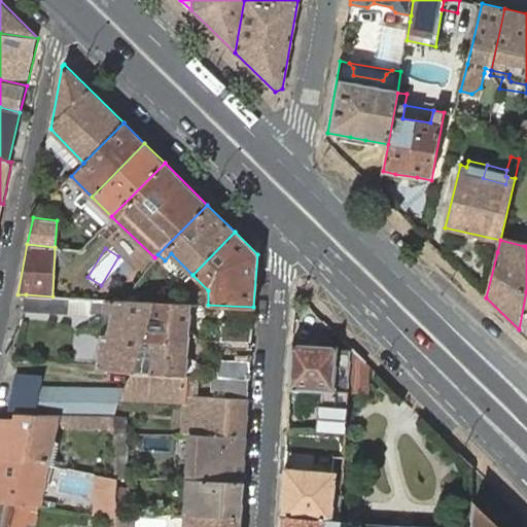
[(94,299),(53,296),(26,294),(23,311),(93,313),(94,299)]
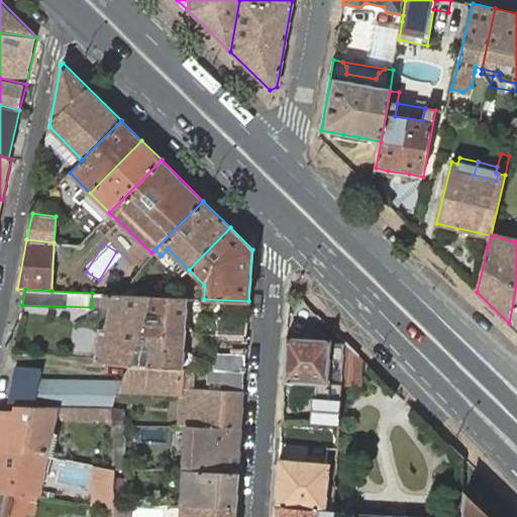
[(151,296),(122,294),(105,293),(104,305),(111,306),(108,327),(102,327),(98,357),(97,363),(127,365),(133,346),(151,296)]
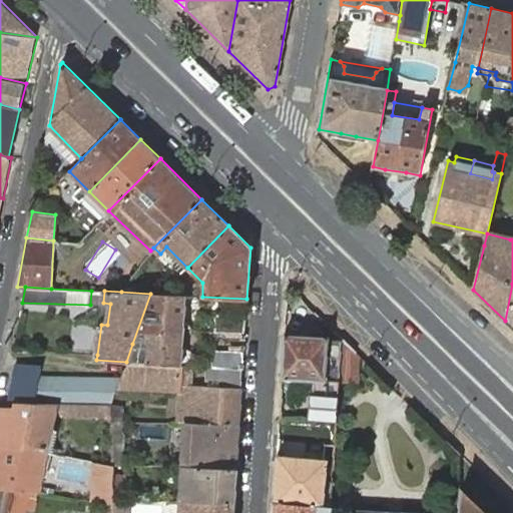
[(184,296),(162,295),(150,294),(132,344),(146,345),(147,340),(158,340),(160,320),(183,321),(184,296)]
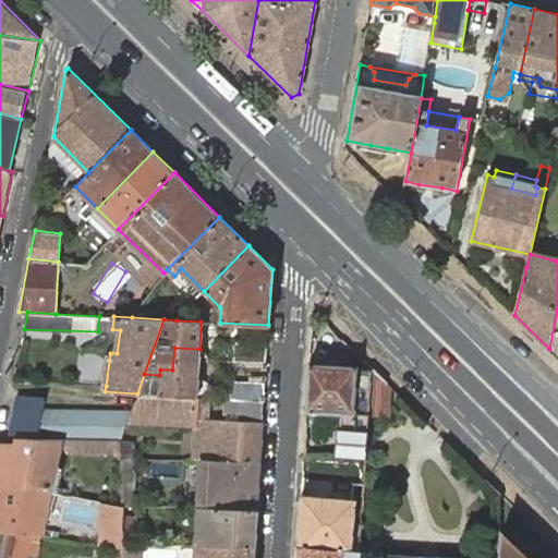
[(266,362),(267,342),(234,341),(233,360),(266,362)]
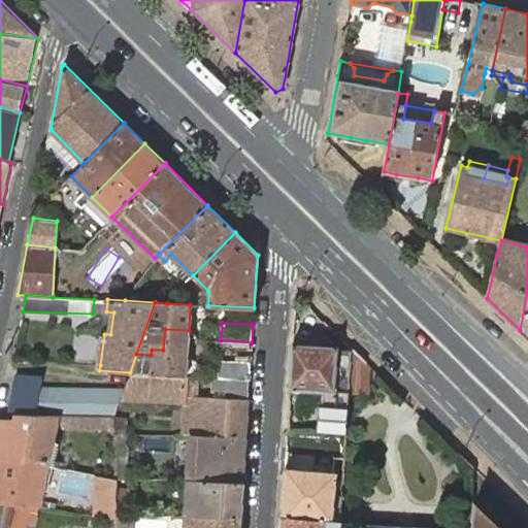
[(151,355),(136,354),(130,372),(185,375),(187,375),(189,330),(165,329),(163,350),(152,350),(151,355)]
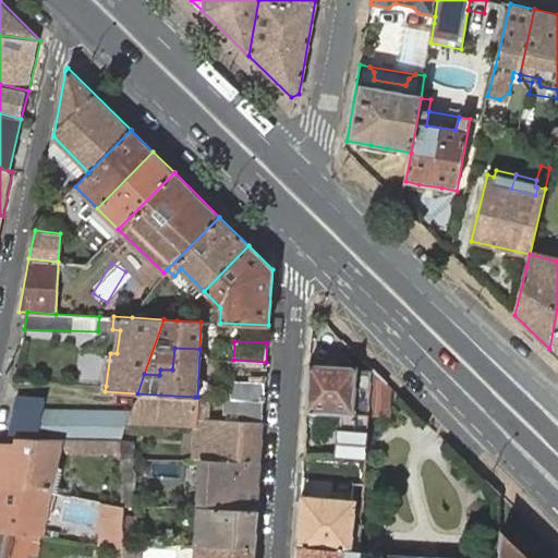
[(356,367),(313,363),(310,410),(354,413),(356,367)]
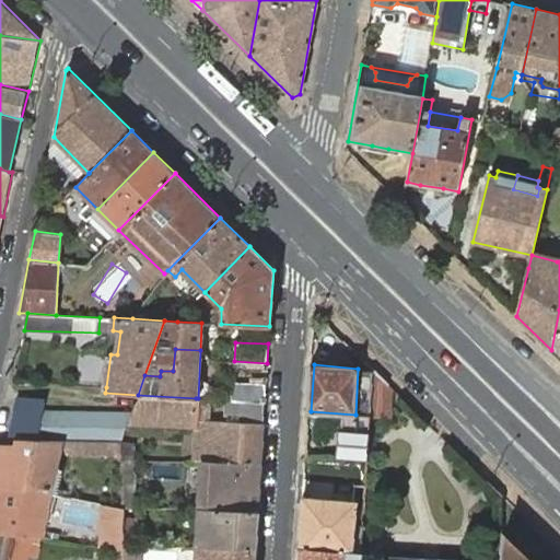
[(392,384),(374,366),(371,415),(392,413),(392,384)]
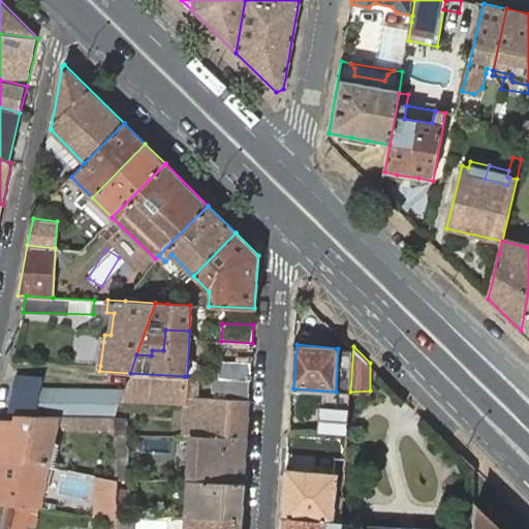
[(250,379),(251,363),(220,362),(219,377),(250,379)]
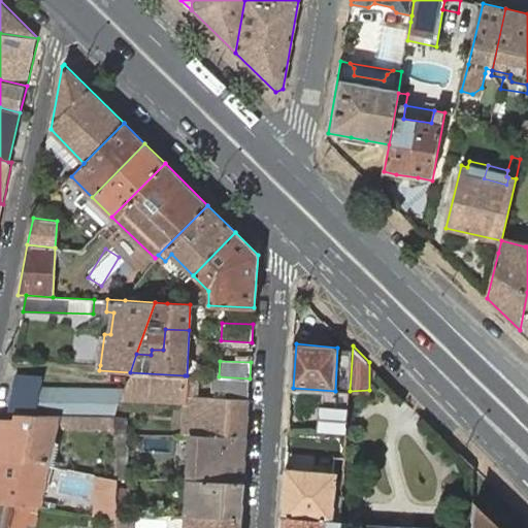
[(185,375),(130,372),(125,388),(124,391),(184,395),(185,375)]
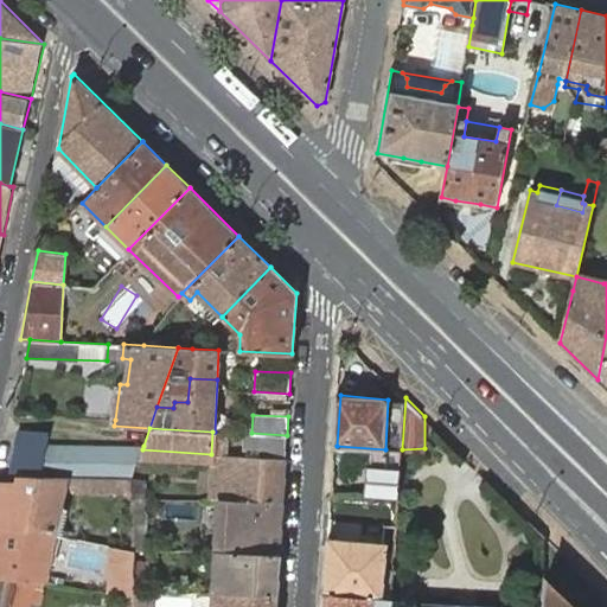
[(142,449),(144,446),(48,445),(49,432),(18,429),(8,474),(122,478),(133,479),(142,449)]
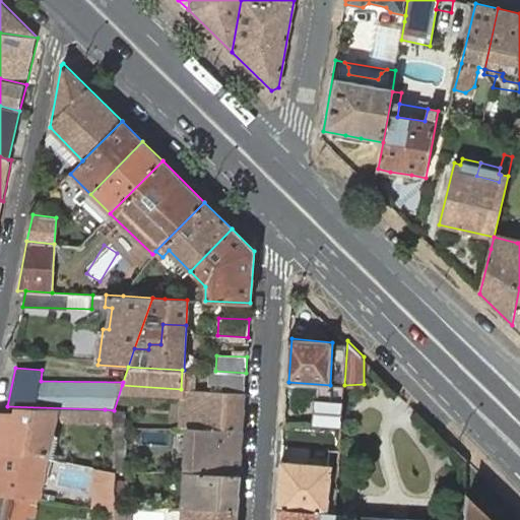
[(215,371),(214,371),(213,383),(218,384),(216,391),(192,390),(191,398),(182,398),(181,429),(189,429),(243,430),(246,373),(215,371)]
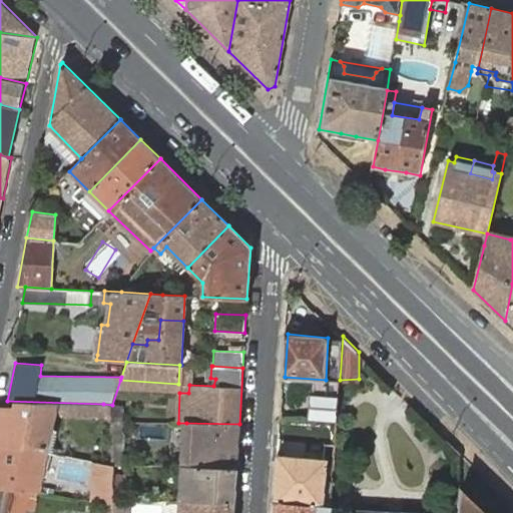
[(338,423),(339,396),(312,394),(310,420),(338,423)]
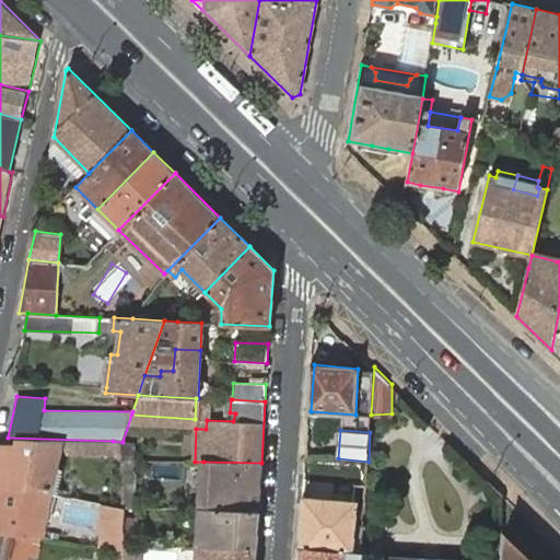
[(113,441),(8,438),(7,443),(0,443),(0,488),(46,492),(50,493),(56,493),(60,448),(67,448),(68,455),(112,457),(113,441)]
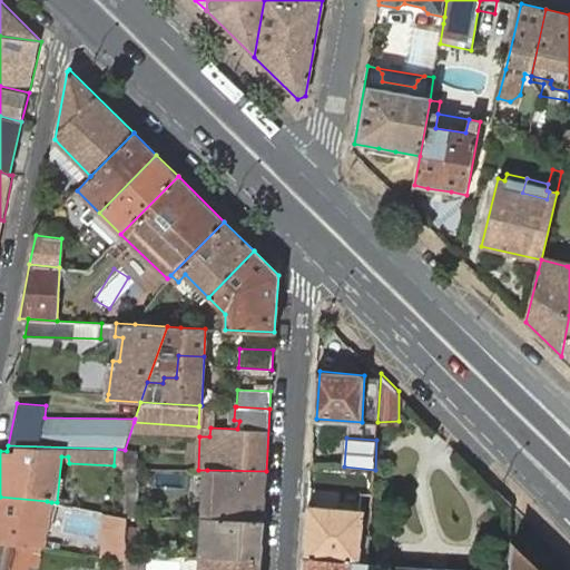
[(125,450),(115,449),(114,465),(125,464),(125,450)]
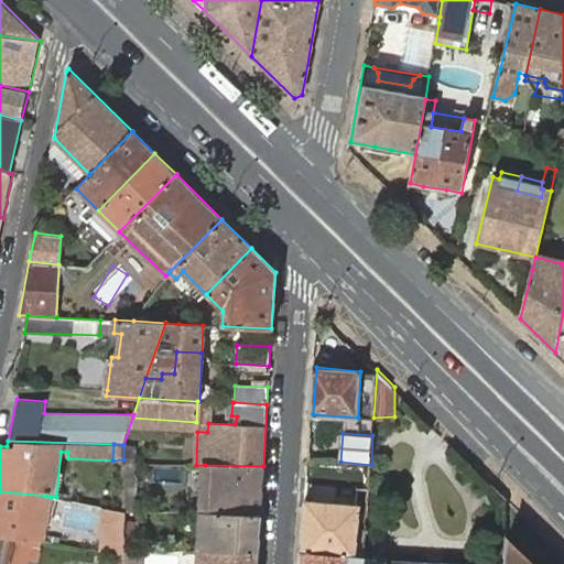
[(137,464),(123,464),(123,511),(137,511),(137,464)]
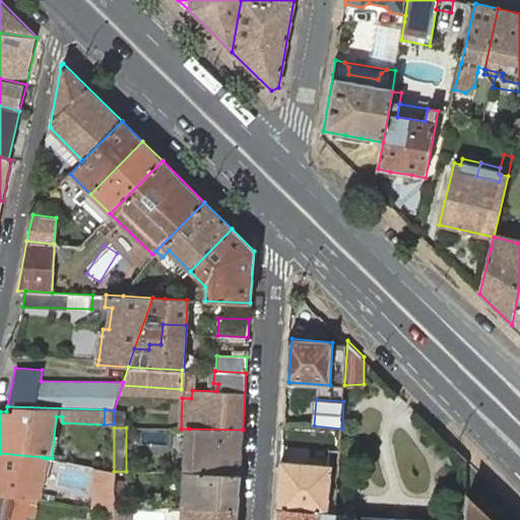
[(178,465),(178,473),(185,473),(240,475),(243,430),(189,429),(187,464),(178,465)]
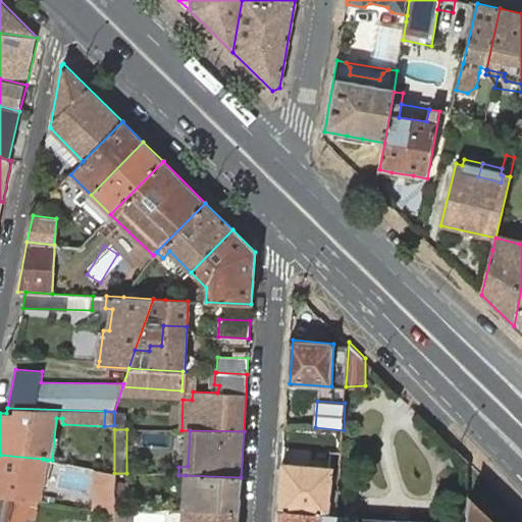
[(43,459),(0,455),(0,497),(39,500),(47,460),(43,459)]
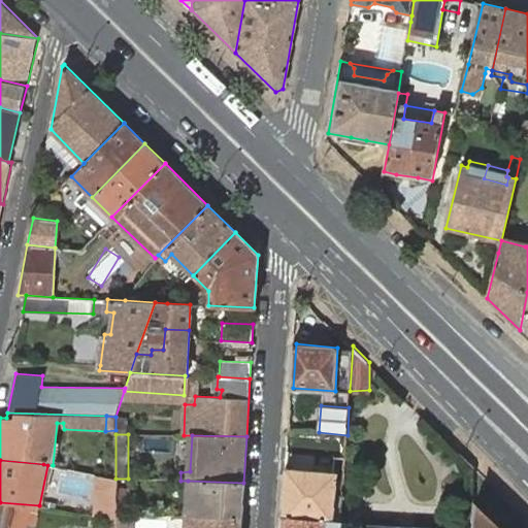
[(288,468),(285,516),(328,520),(330,494),(336,494),(337,473),(288,468)]
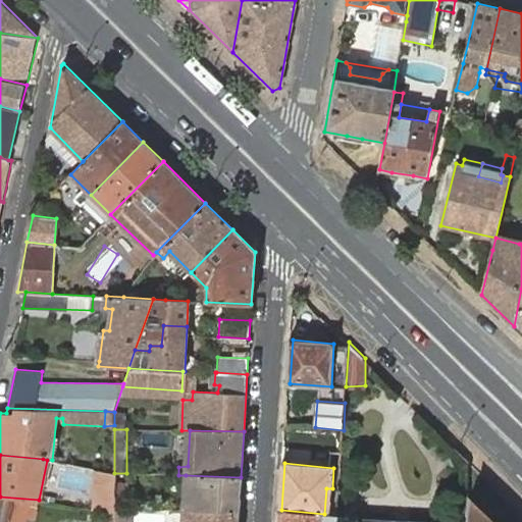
[(114,491),(114,473),(106,471),(105,491),(114,491)]
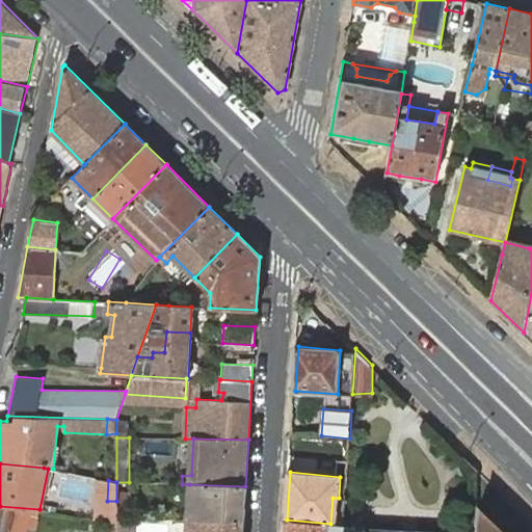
[(245,486),(189,484),(187,520),(243,522),(245,486)]
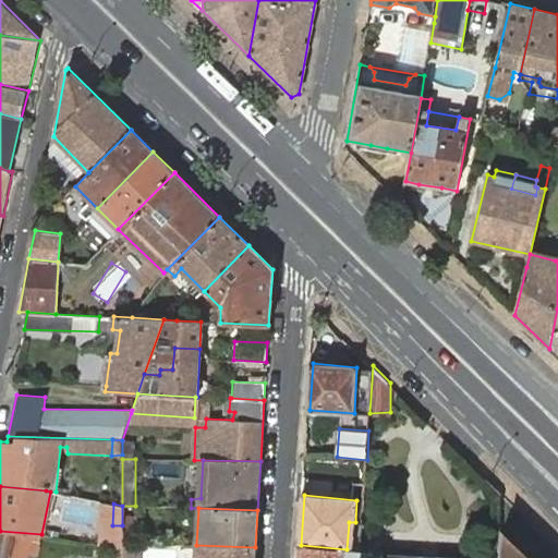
[(535,557),(500,523),(499,557),(535,557)]
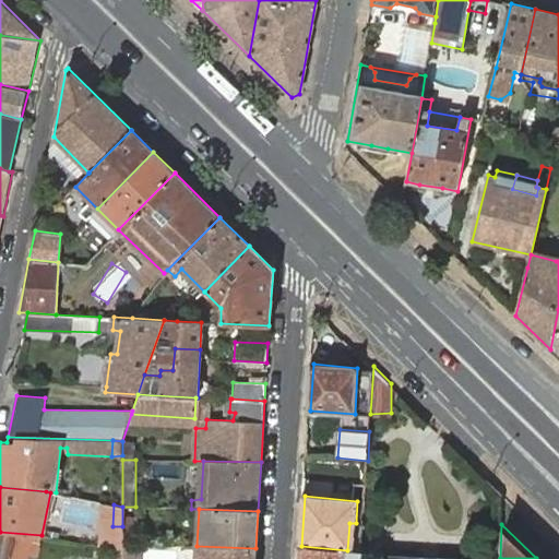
[(113,526),(113,549),(121,548),(122,544),(122,526),(113,526)]
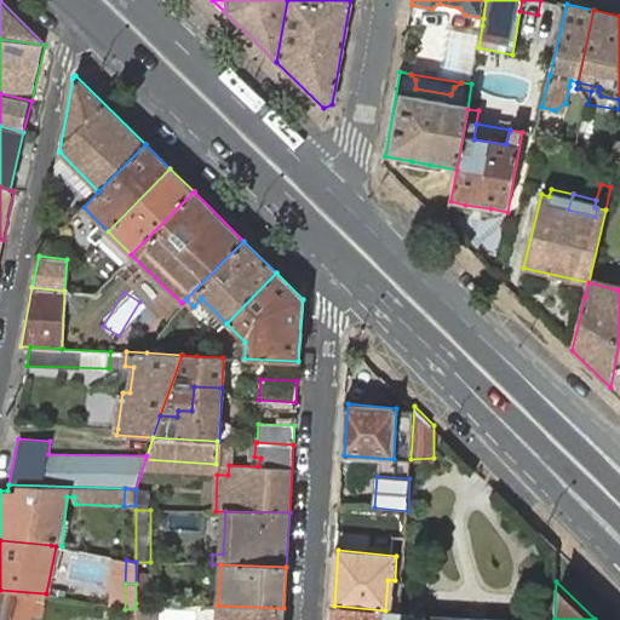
[(46,593),(0,590),(0,619),(22,619),(27,603),(34,604),(35,600),(44,601),(46,593)]
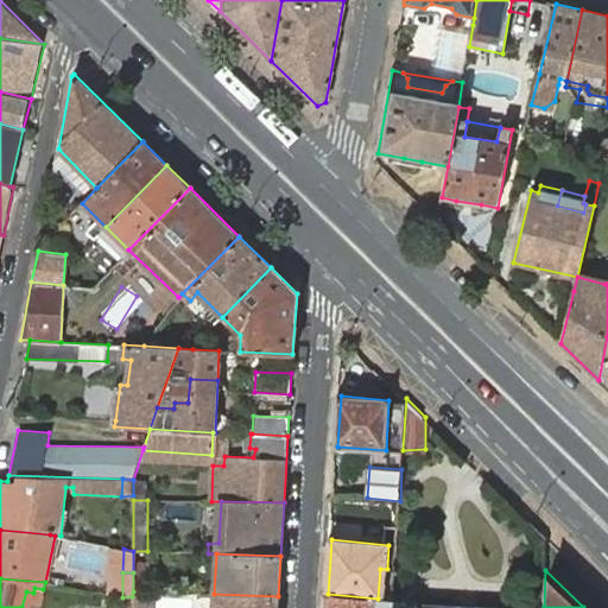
[(30,607),(33,593),(26,591),(21,607),(30,607)]
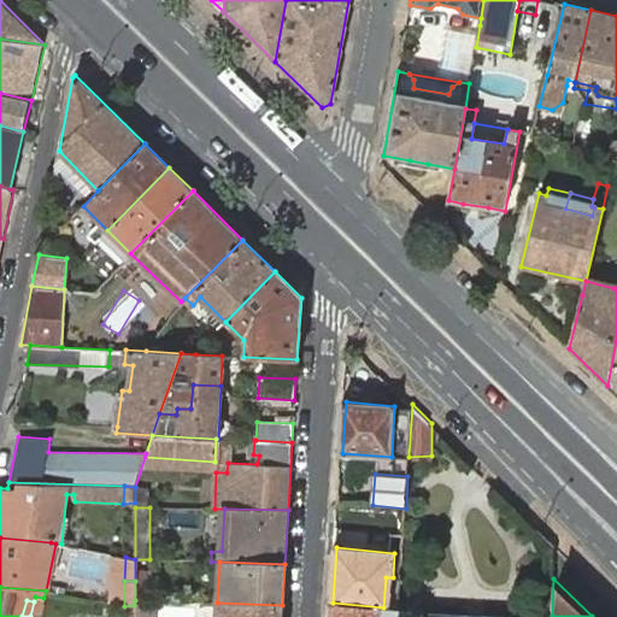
[(135,600),(134,605),(134,616),(153,616),(154,601),(135,600)]
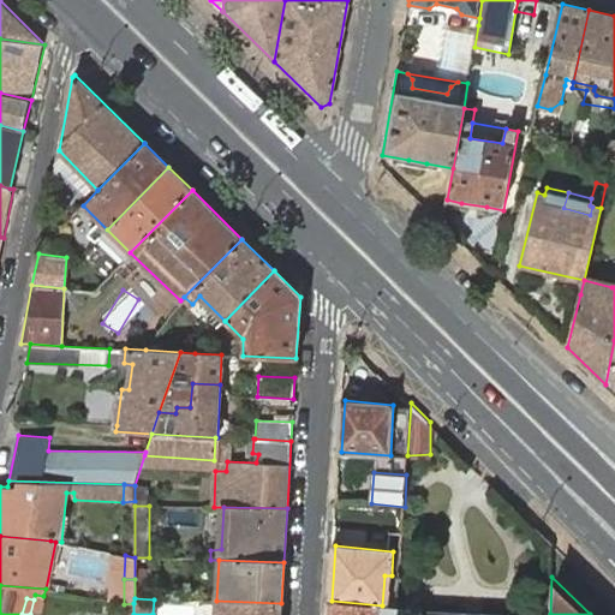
[(280,614),(281,603),(216,601),(215,614),(280,614)]
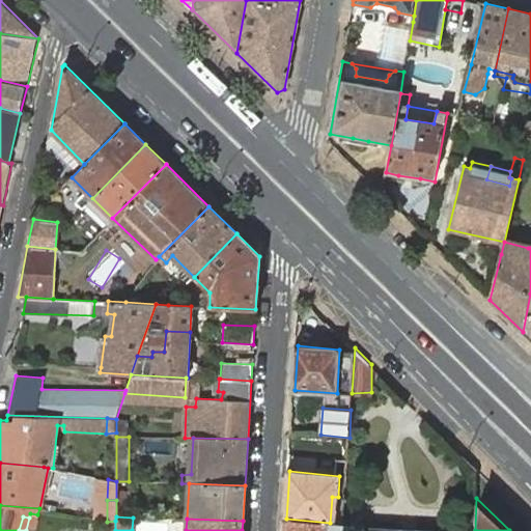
[(284,530),(342,530),(343,524),(337,524),(330,523),(286,519),(284,530)]
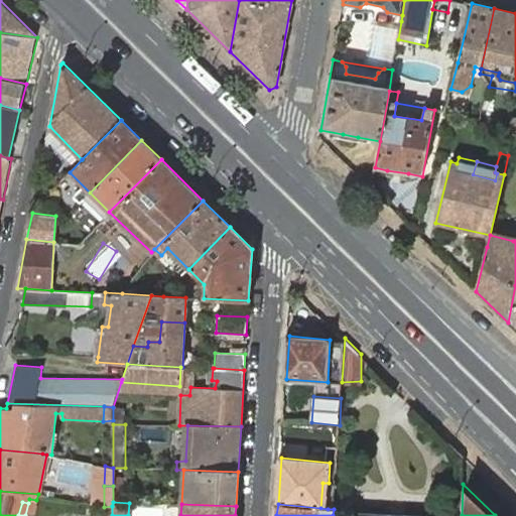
[(112,515),(112,506),(104,507),(103,515),(112,515)]
